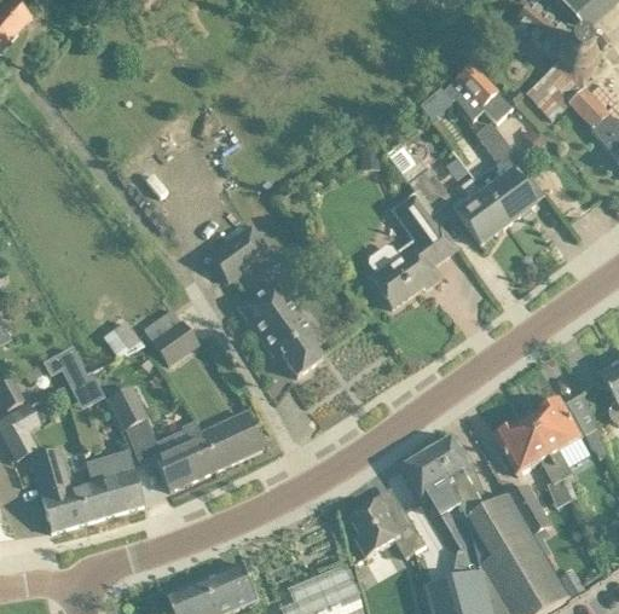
[(0,0),(0,51),(32,16),(13,0),(0,0)]
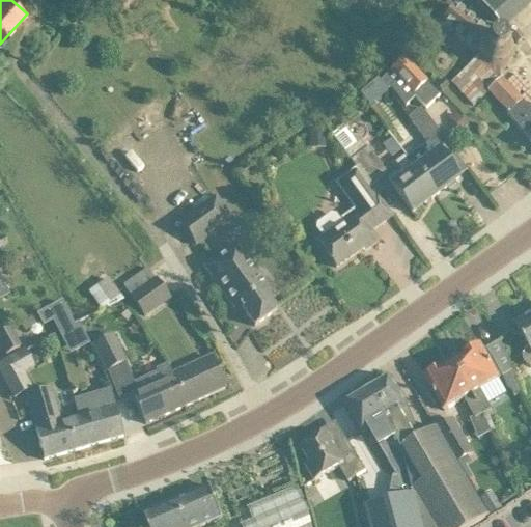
[(508,32),(504,30),(503,29),(500,29),(497,28),(487,29),(452,2),(439,20),(478,52),(451,79),(473,102),(488,87),(507,108),(506,109),(530,138),(530,101),(527,104),(501,76),(497,66),(499,65),(502,65),(505,63),(508,62),(510,59),(512,57),(513,54),(514,51),(514,48),(514,45),(514,43),(513,39),(512,37),(510,34),(508,32)]
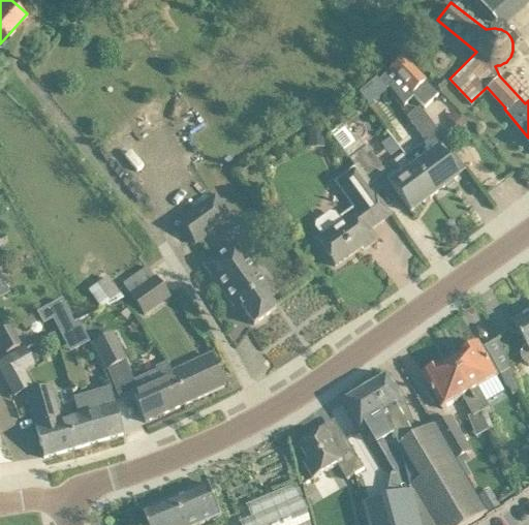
[(514,40),(521,34),(515,26),(507,32),(514,40)]
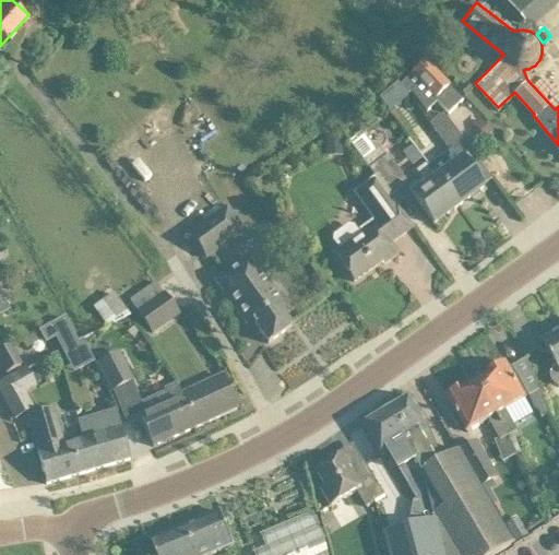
[(401,81),(400,81),(408,90),(411,87),(426,108),(437,98),(448,110),(462,97),(447,82),(424,58),(411,71),(401,81)]
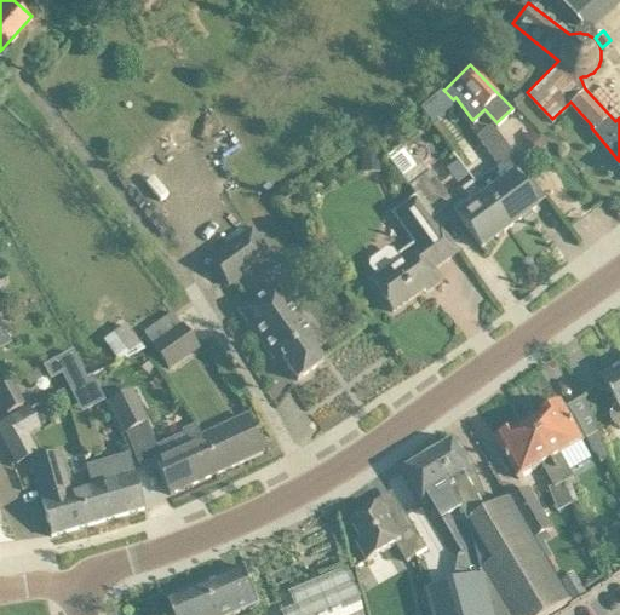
[(415,108),(419,104),(415,99),(402,109),(407,115),(415,108)]
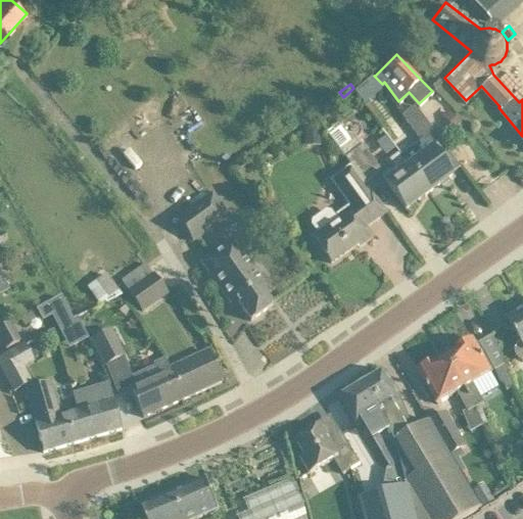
[(438,155),(448,148),(414,103),(401,112),(420,138),(400,151),(409,162),(428,189),(452,173),(438,155)]
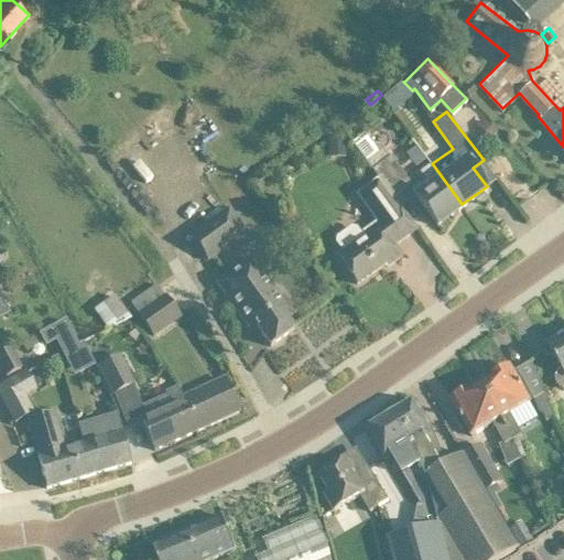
[(488,136),(495,129),(486,118),(478,124),(488,136)]
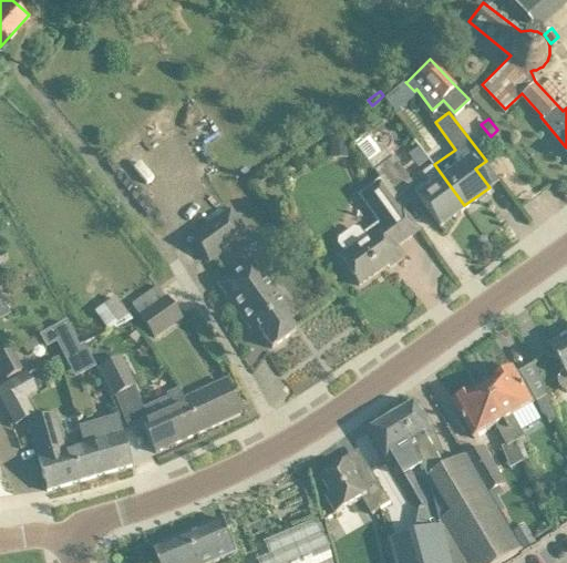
[(367,159),(379,150),(366,131),(353,139),(367,159)]
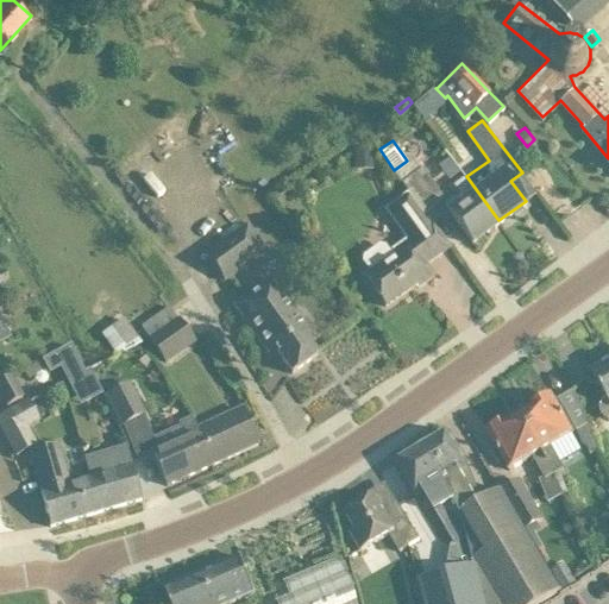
[(372,144),(353,145),(355,158),(372,158),(372,144)]
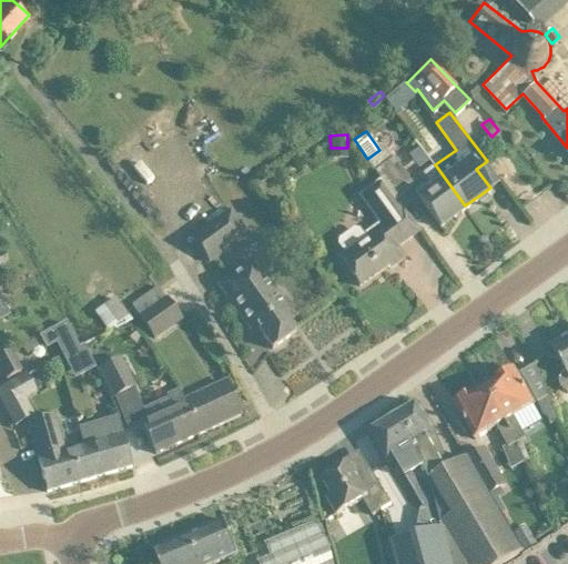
[(374,168),(379,175),(395,197),(415,181),(393,153),(392,154),(385,145),(379,150),(367,159),(374,168)]
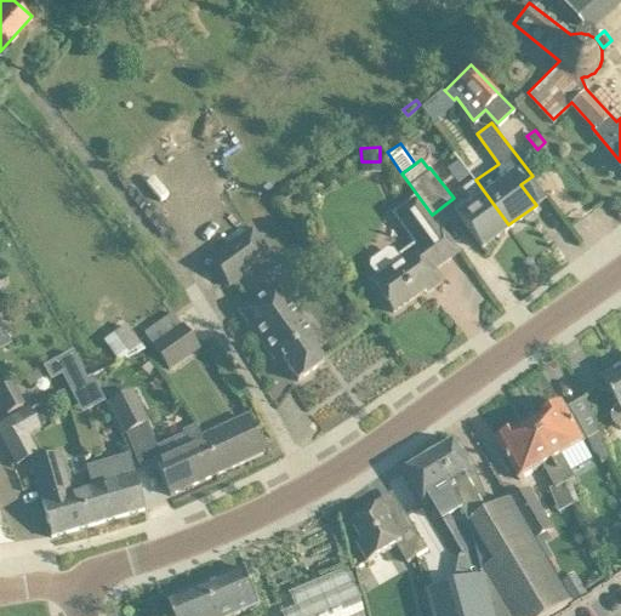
[(459,214),(467,226),(482,245),(508,224),(485,193),(476,180),(474,177),(462,187),(467,194),(453,205),(459,212),(459,214)]
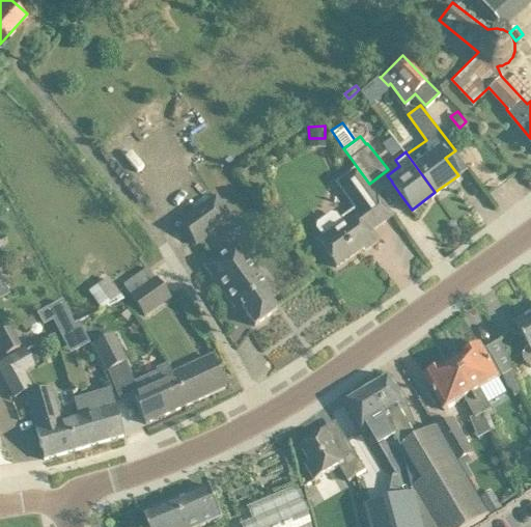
[(369,184),(355,164),(334,179),(354,205),(339,216),(336,211),(331,210),(316,220),(315,225),(323,236),(317,239),(336,264),(363,245),(362,243),(368,238),(371,243),(379,238),(371,227),(391,214),(375,192),(369,184)]
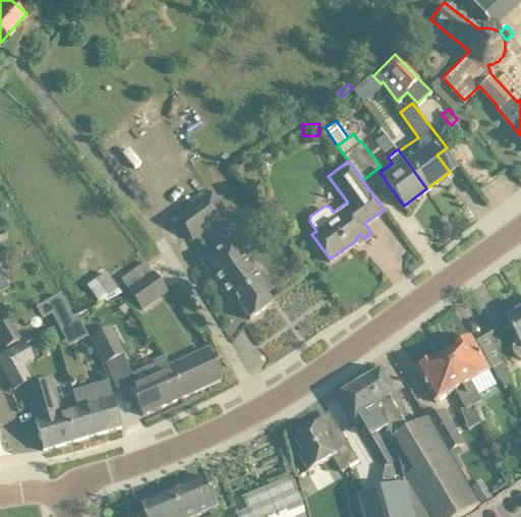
[(191,237),(208,226),(228,211),(212,188),(192,204),(175,216),(191,237)]
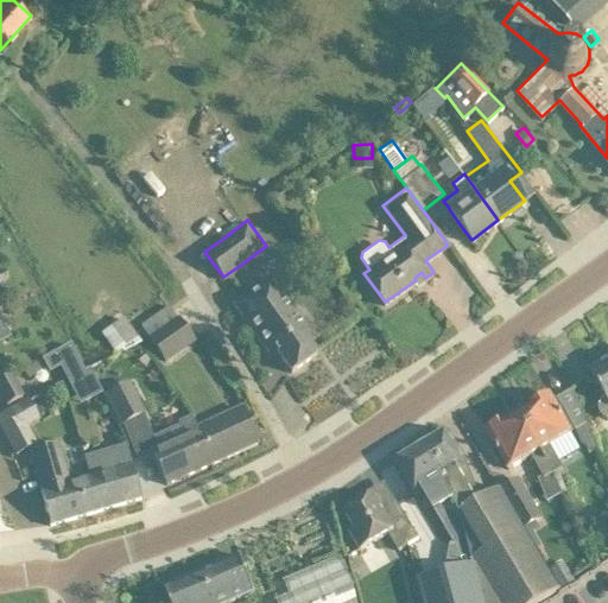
[(309,328),(296,309),(272,273),(253,287),(234,302),(268,349),(274,346),(291,369),(317,351),(303,332),(309,328)]
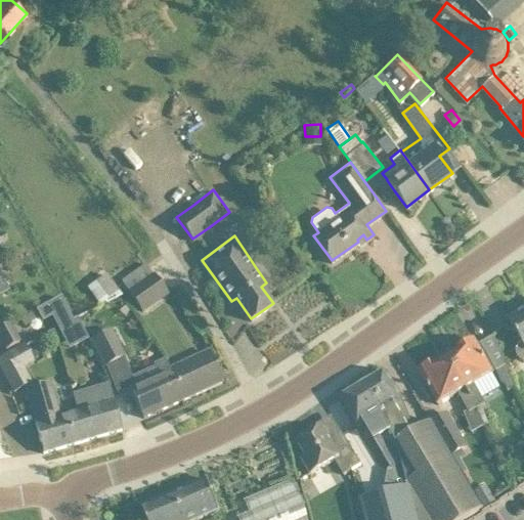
[(142,309),(150,303),(167,291),(145,261),(121,278),(142,309)]
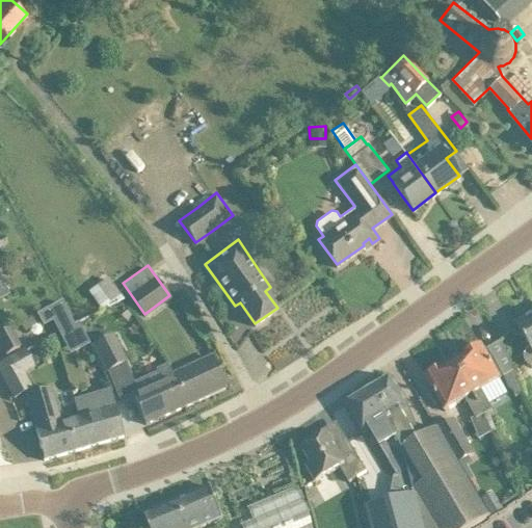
[(88,289),(101,307),(121,293),(108,275),(88,289)]
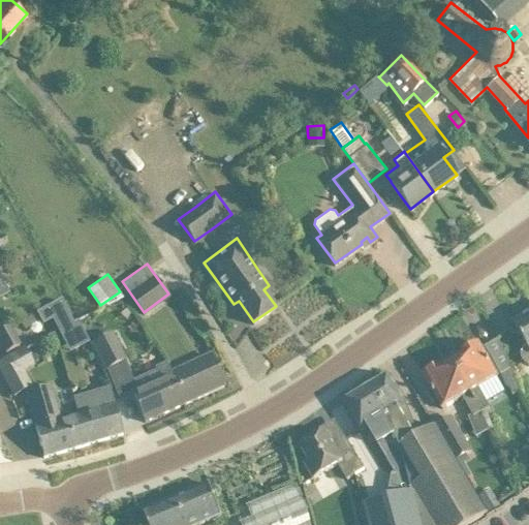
[(47,304),(60,328),(71,320),(59,298),(47,304)]
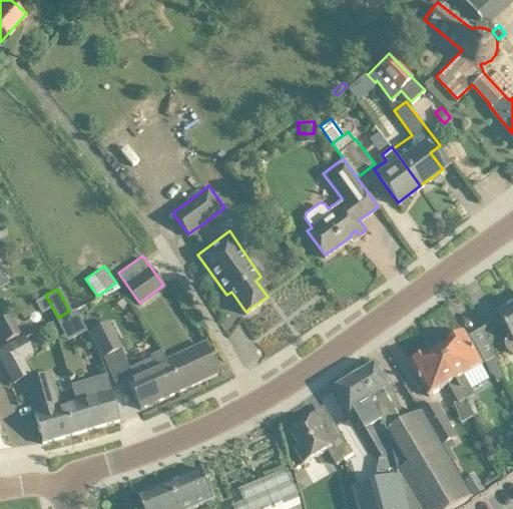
[(512,302),(498,311),(511,333),(509,334),(507,335),(507,337),(506,340),(506,343),(507,345),(508,347),(511,350),(512,351),(512,350),(512,302)]
